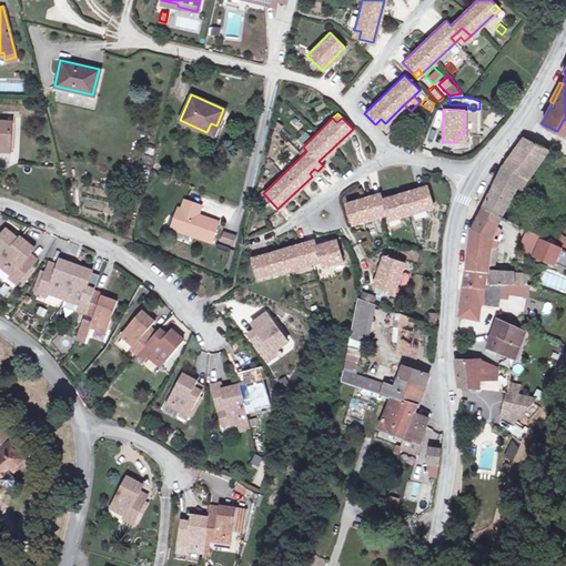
[(380,129),(385,123),(381,119),(375,124),(380,129)]
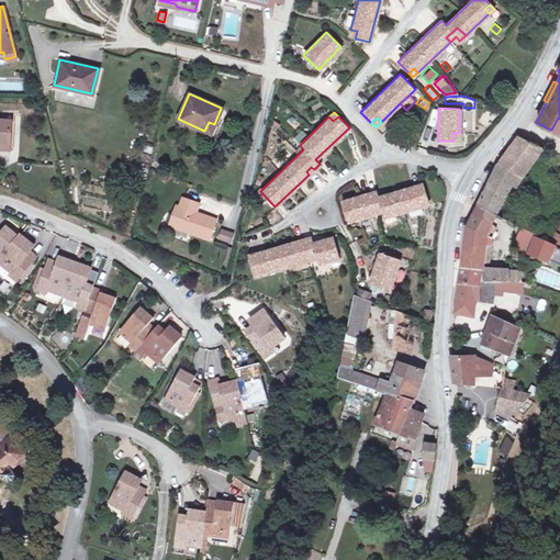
[(0,143),(9,144),(10,120),(0,119),(0,143)]
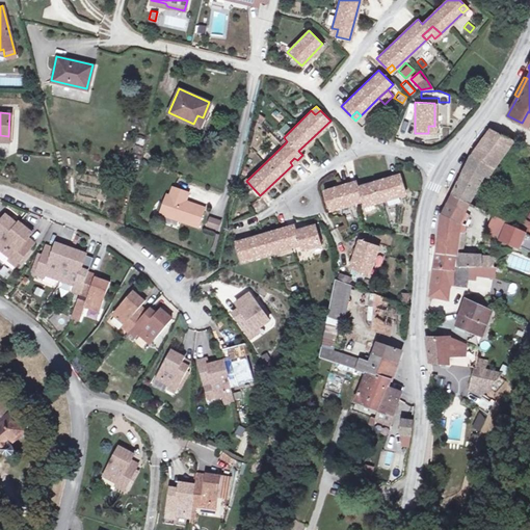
[(199,126),(203,117),(197,115),(193,124),(199,126)]
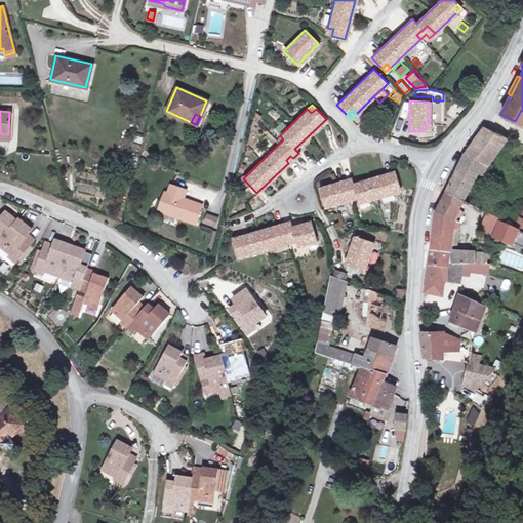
[(444,192),(461,200),(463,200),(483,162),(487,164),(506,138),(483,127),(463,154),(444,192)]
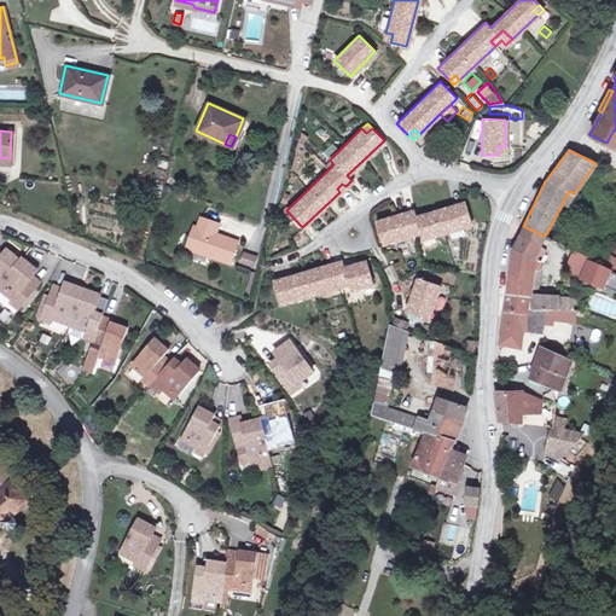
[(327,170),(333,164),(330,160),(324,166),(327,170)]
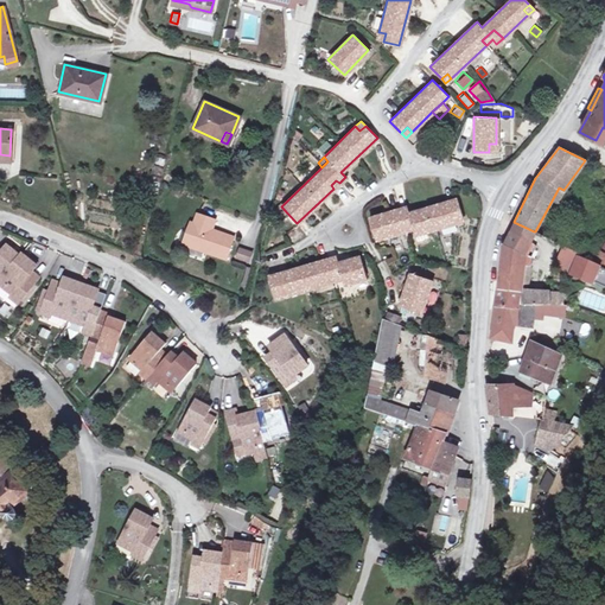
[(176,195),(179,188),(171,185),(169,192),(176,195)]
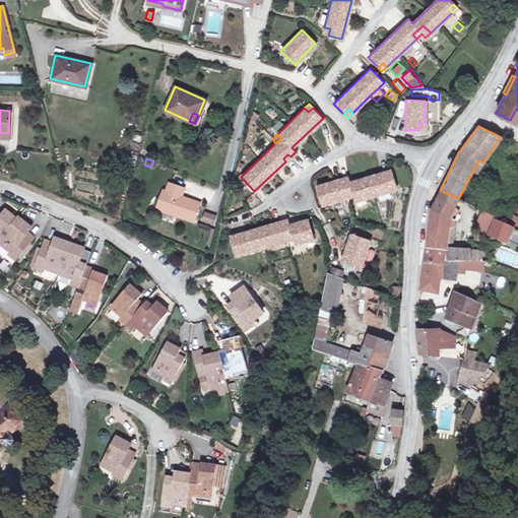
[(391,190),(389,184),(394,182),(391,170),(349,182),(353,195),(355,201),(391,190)]
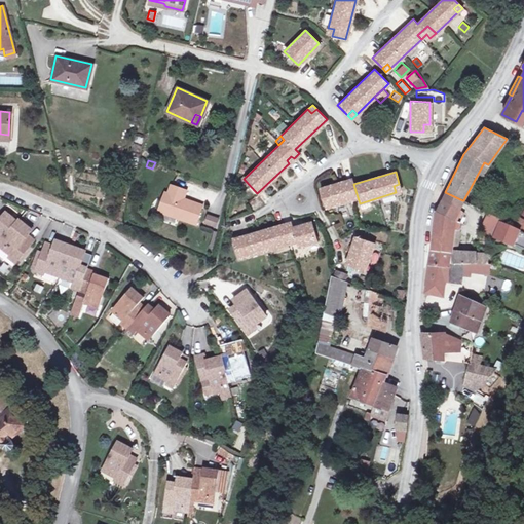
[(358,197),(353,184),(351,179),(345,181),(350,199),(358,197)]
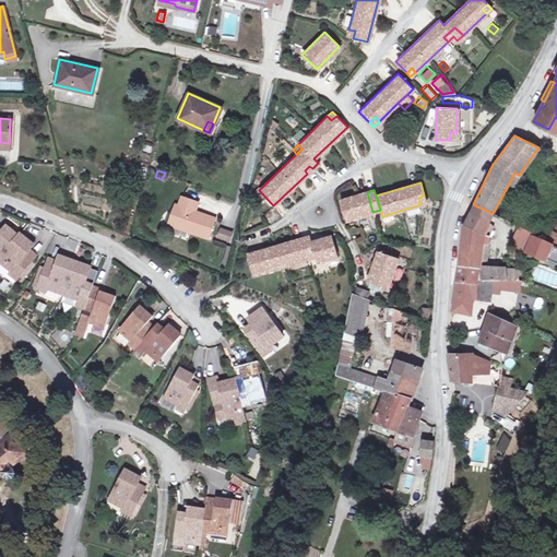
[(372,212),(367,192),(359,194),(366,214),(372,212)]
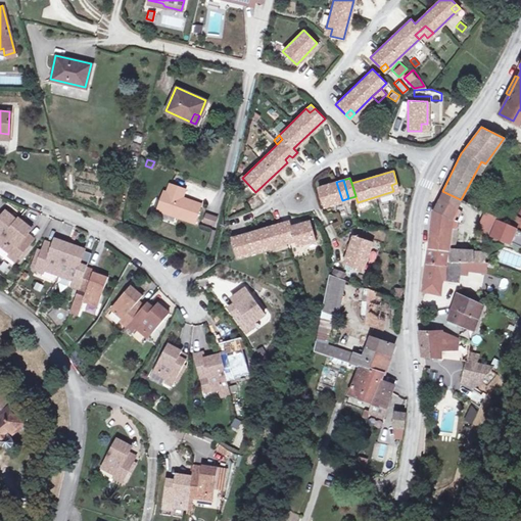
[(342,200),(336,182),(317,188),(323,206),(342,200)]
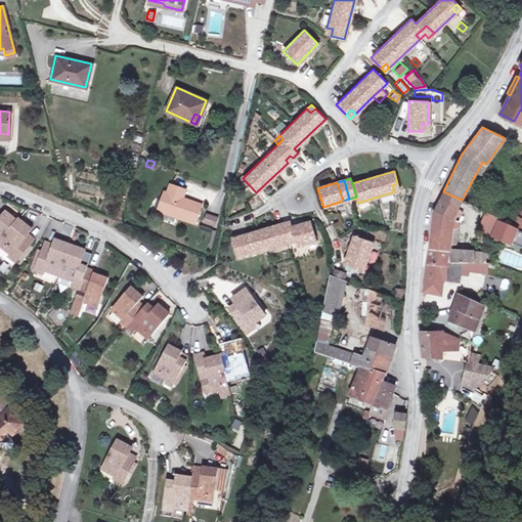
[(193,222),(201,204),(184,198),(183,200),(180,199),(184,188),(169,183),(166,191),(164,190),(160,202),(163,203),(161,210),(193,222)]
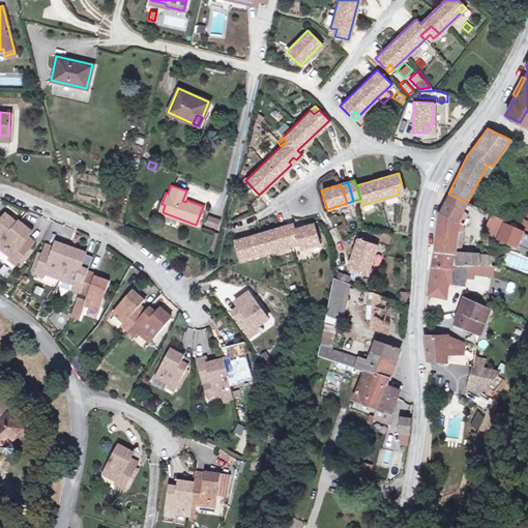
[(463,209),(466,202),(448,194),(444,201),(463,209)]
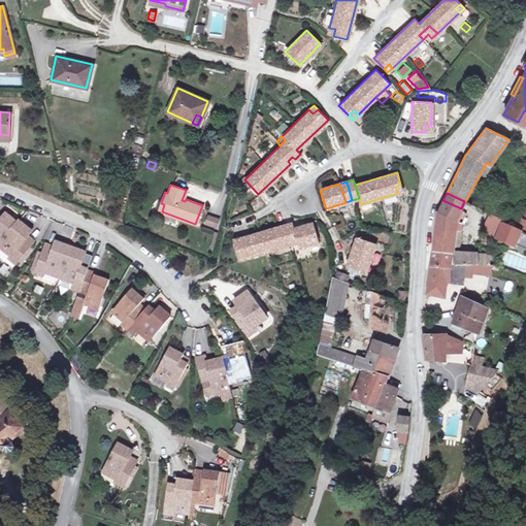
[(470,203),(490,214),(503,220),(507,211),(474,195),(470,203)]
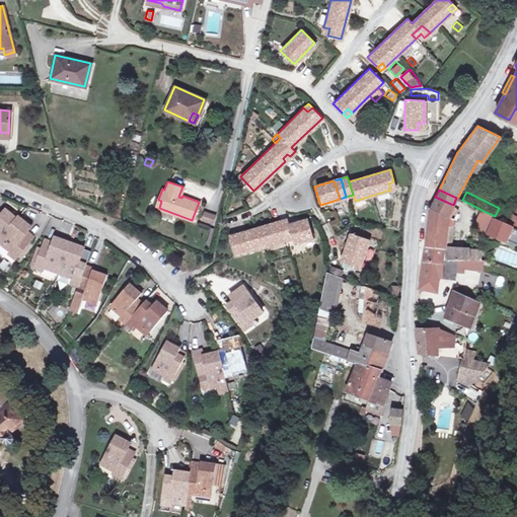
[(447,216),(451,208),(453,205),(435,197),(430,207),(447,216)]
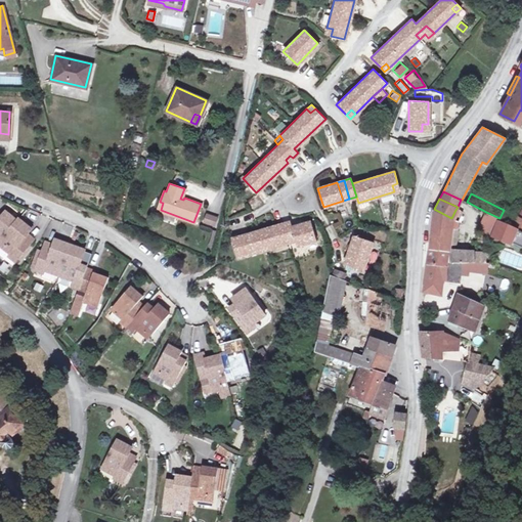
[(448,250),(450,226),(455,226),(458,220),(451,218),(434,209),(431,233),(430,249),(448,251),(448,250)]
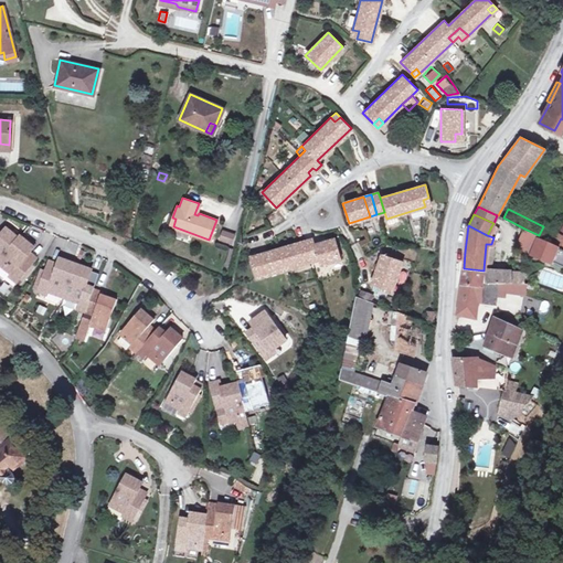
[(0,258),(17,237),(3,226),(0,231),(0,258)]
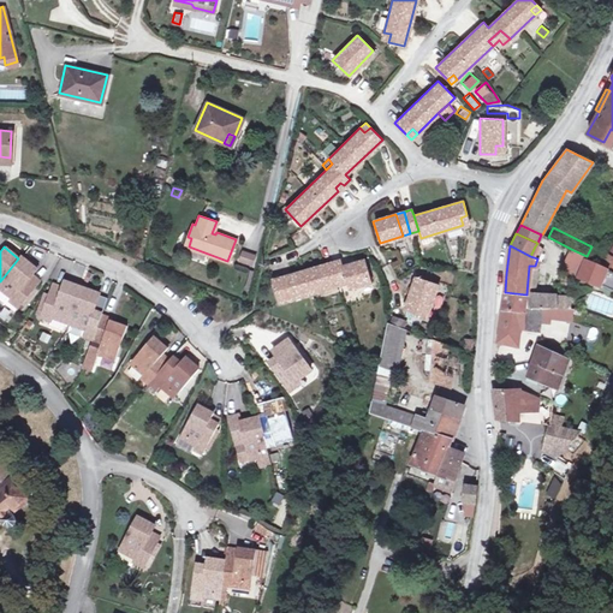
[(537,259),(541,249),(535,247),(530,256),(537,259)]
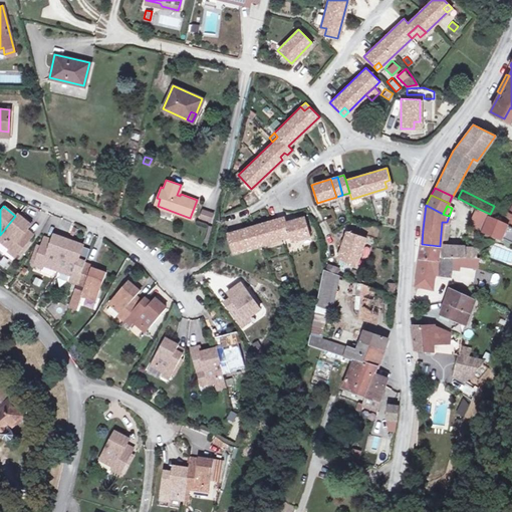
[(489,216),(489,215),(490,214),(477,208),(474,217),(486,223),(489,216)]
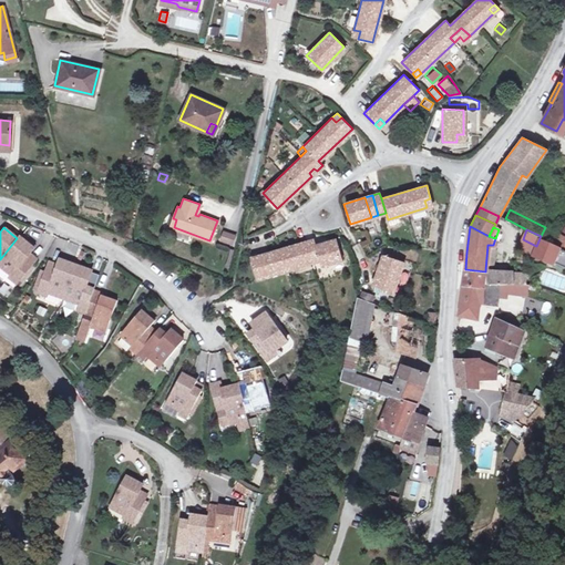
[(230,243),(234,234),(223,230),(219,239),(230,243)]
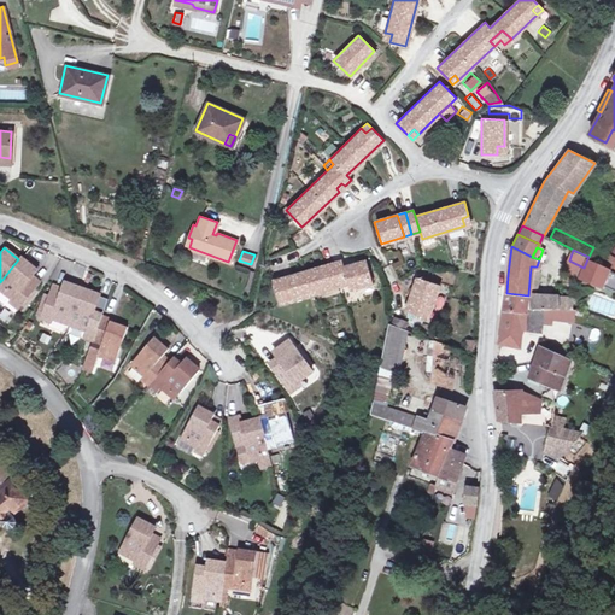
[(17,308),(39,280),(30,274),(35,268),(21,257),(18,259),(0,282),(0,288),(11,298),(9,300),(17,308)]
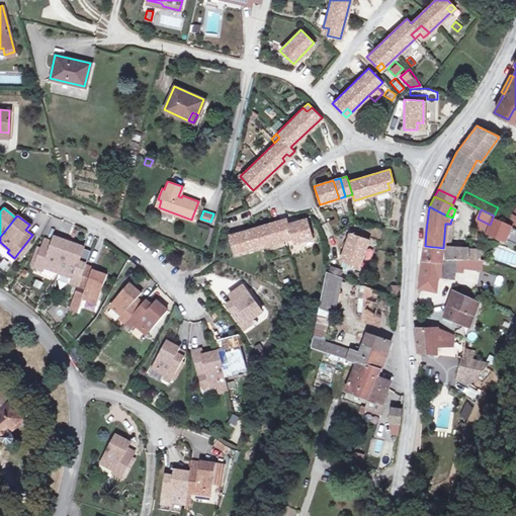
[(504,240),(510,226),(493,218),(490,225),(487,232),(504,240)]
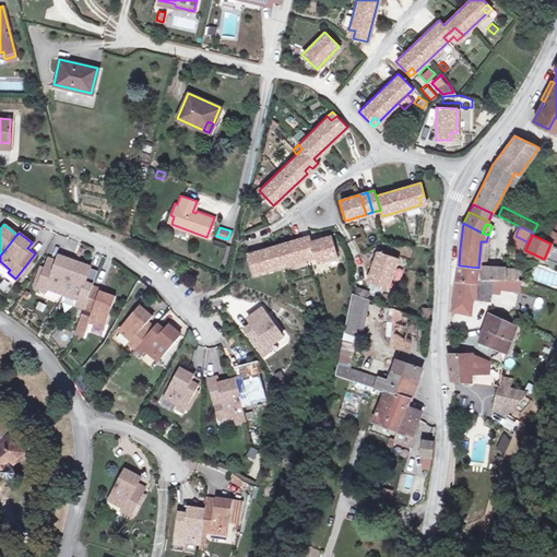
[(315,256),(310,241),(309,236),(301,238),(307,258),(315,256)]
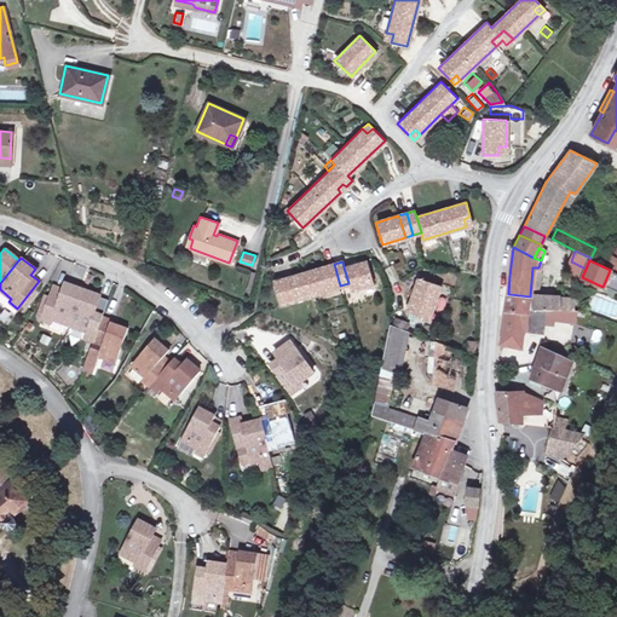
[(373,283),(367,261),(344,267),(349,283),(351,290),(373,283)]
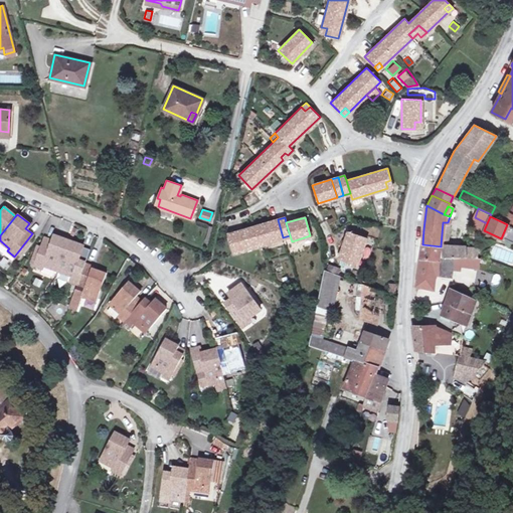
[(484,230),(487,223),(475,217),(472,224),(484,230)]
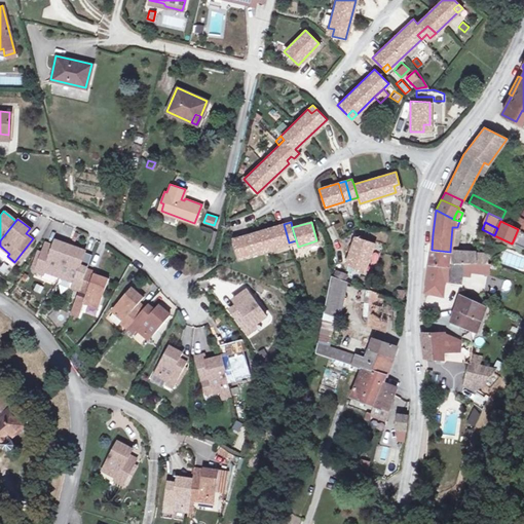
[(289,242),(284,224),(277,226),(283,245),(289,242)]
